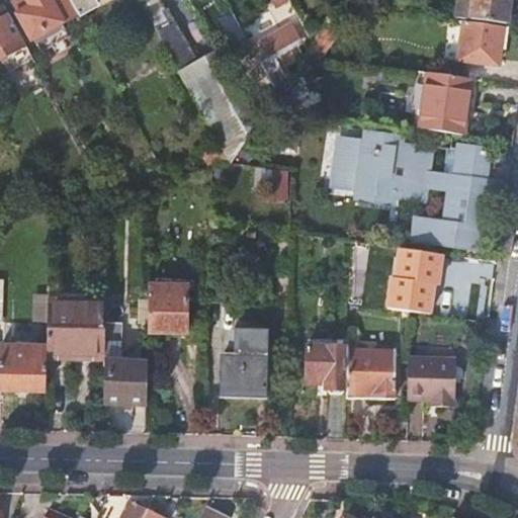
[(78,13),(70,0),(17,0),(13,3),(41,54),(70,37),(62,23),(78,13)]
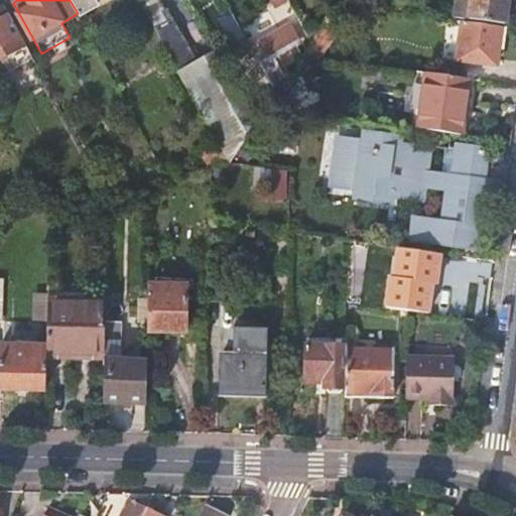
[(70,0),(78,13),(79,16),(98,6),(95,0),(70,0)]
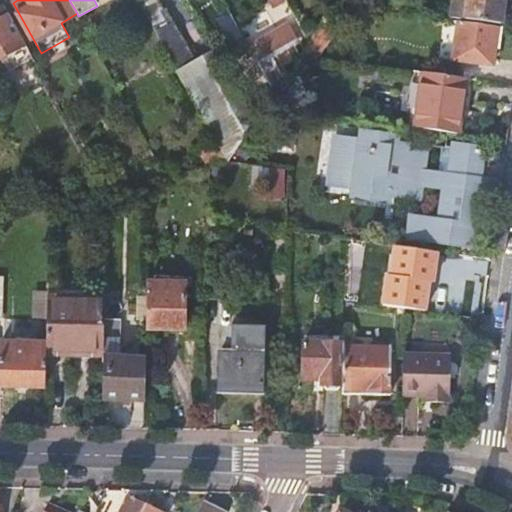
[(137,0),(155,31),(174,65),(193,55),(173,20),(165,6),(162,8),(158,0),(137,0)]
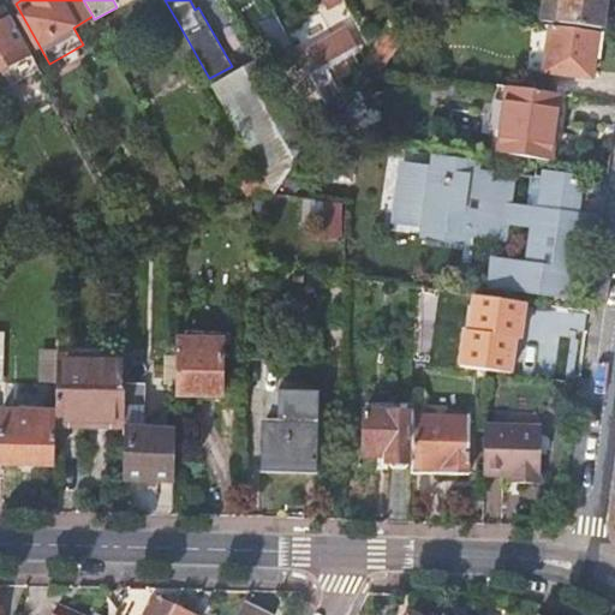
[(605,0),(544,0),(544,4),(542,21),(602,28),(605,0)]
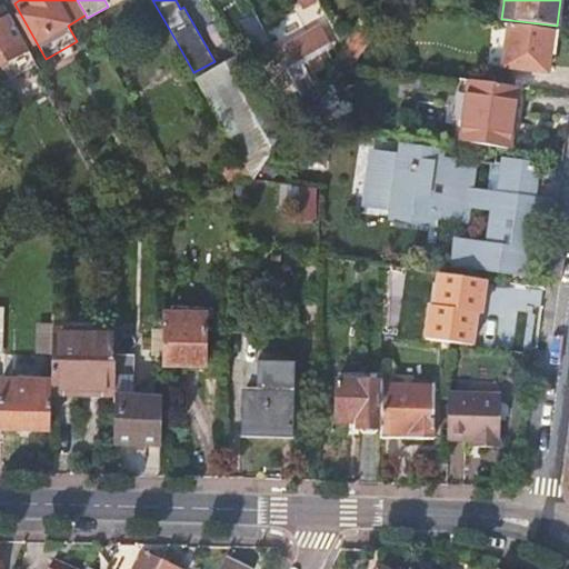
[(390,7),(375,5),(343,49),(336,61),(352,65),(390,7)]
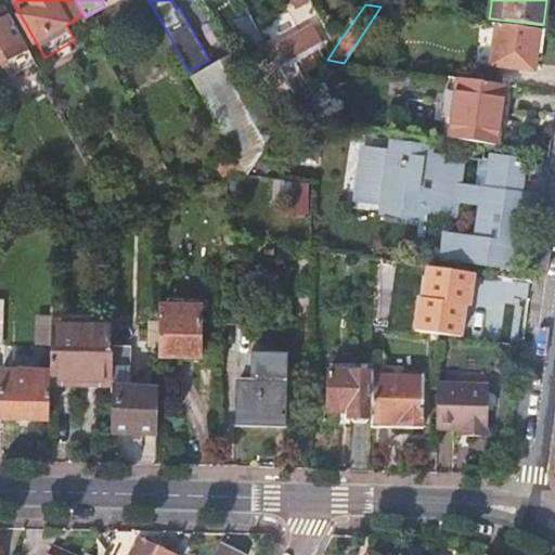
[(0,63),(27,49),(5,9),(0,11),(0,63)]
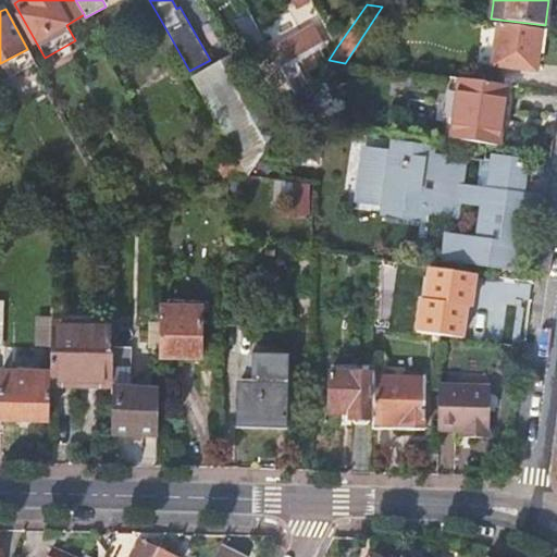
[(541,28),(499,23),(494,64),(535,70),(541,28)]
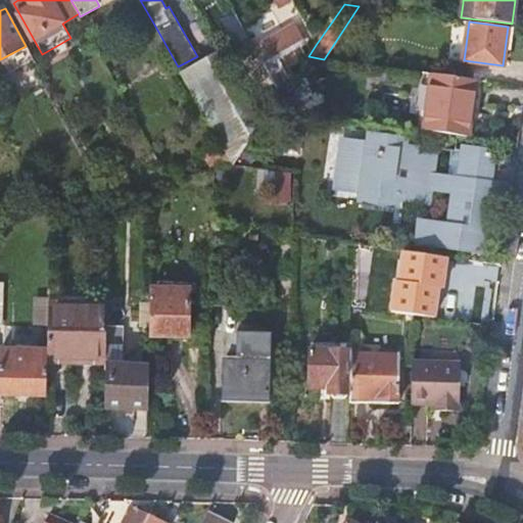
[(294,22),(254,45),(263,60),(302,39),(294,22)]
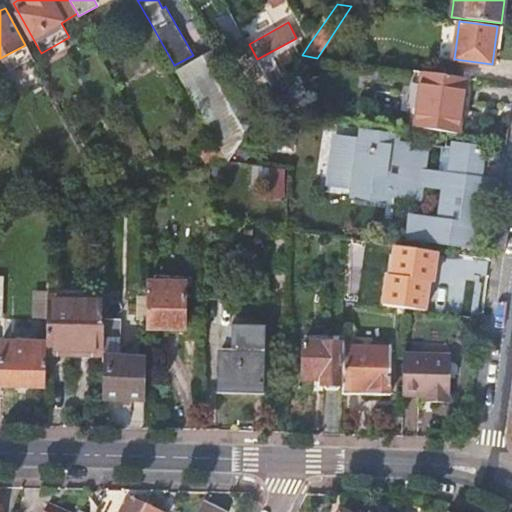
[(245,103),(214,46),(174,65),(207,125),(245,103)]
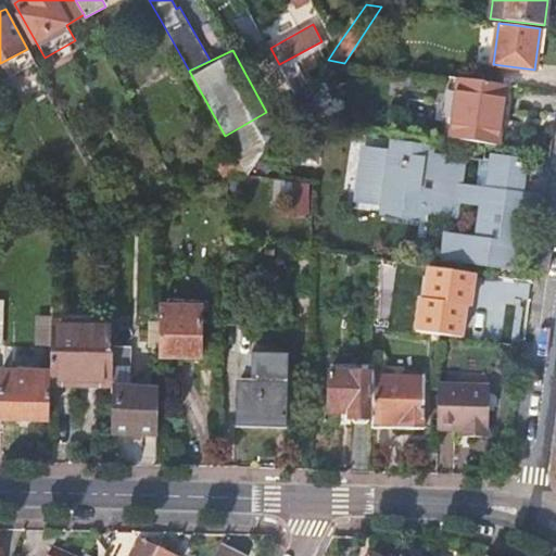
[(299,72),(287,77),(295,92),(306,86),(299,72)]
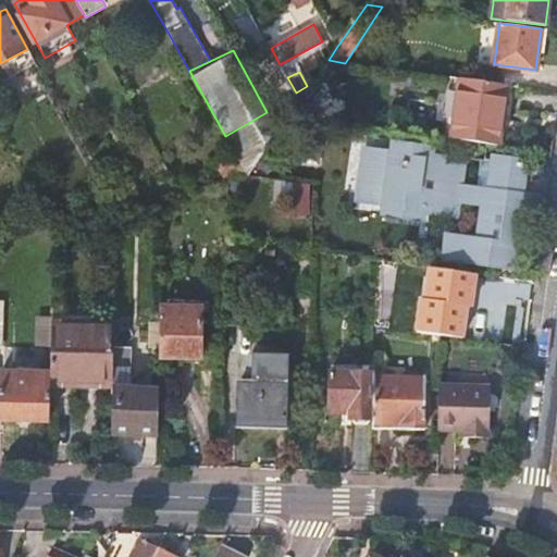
[(507,85),(461,79),(454,139),(498,146),(507,85)]
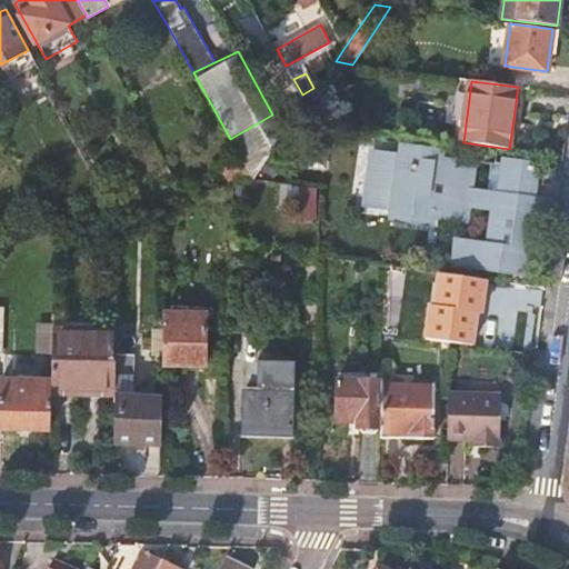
[(253,180),(285,136),(272,115),(230,139),(236,148),(246,166),(253,180)]
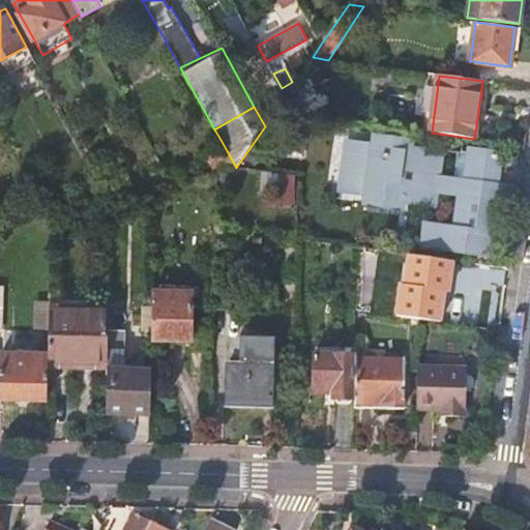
[(229,154),(219,138),(211,143),(219,158),(229,154)]
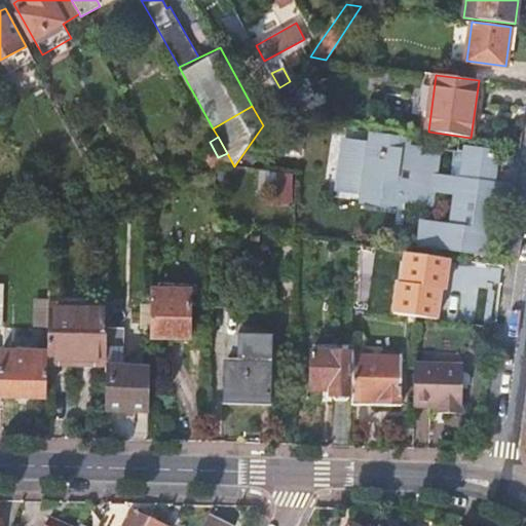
[(372,146),(351,143),(345,182),(366,185),(364,201),(397,207),(398,198),(428,202),(430,185),(431,177),(436,155),(405,151),(406,144),(373,139),(372,146)]
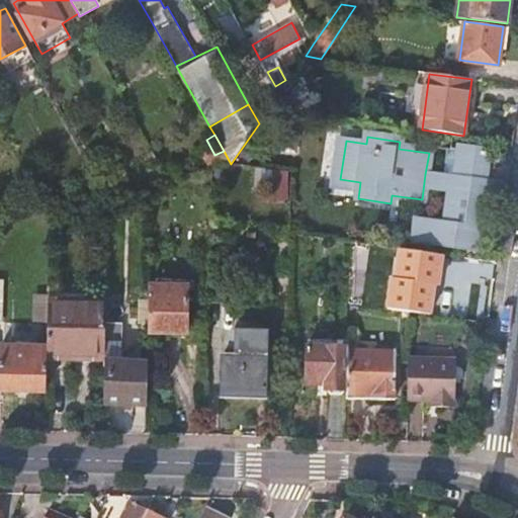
[(481,153),(460,150),(456,179),(455,187),(449,227),(418,223),(416,239),(478,248),(486,192),(488,183),(491,160),(480,158),(481,153)]
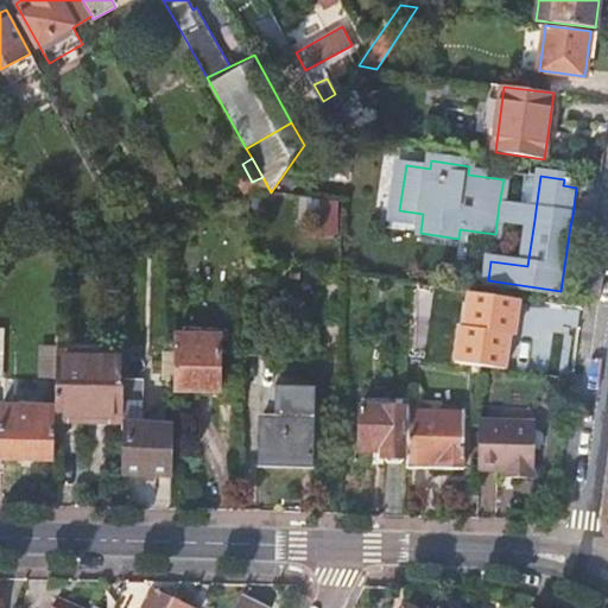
[(251,198),(271,194),(271,192),(263,177),(252,182),(240,188),(245,200),(251,198)]
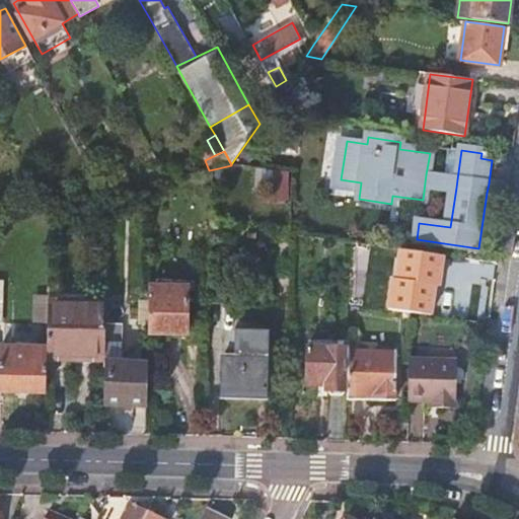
[(264,197),(291,198),(292,168),(265,167),(264,197)]
